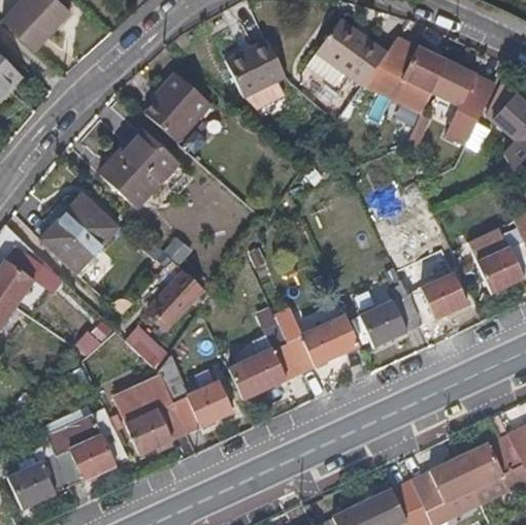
[(22,0),(3,21),(35,51),(72,11),(60,0),(22,0)]
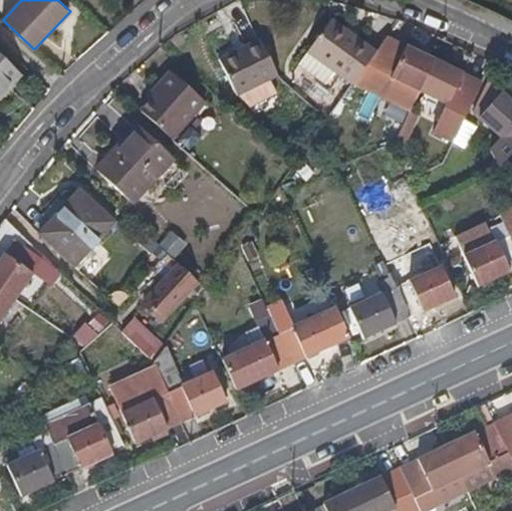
[(335,67),(352,80),(376,47),(333,16),(309,48),(335,67)]
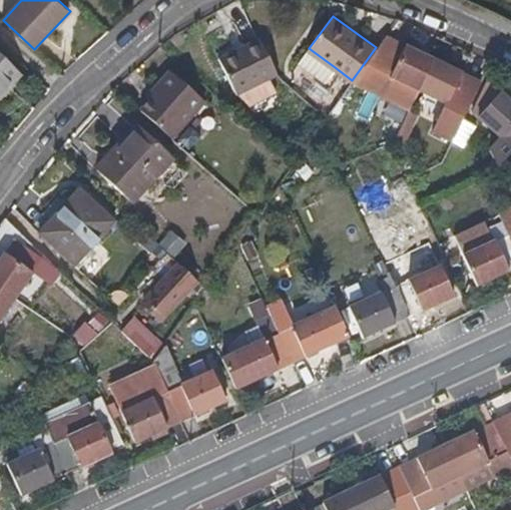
[(418,86),(433,56),(407,43),(404,44),(392,37),(378,66),(391,71),(391,73),(418,86)]
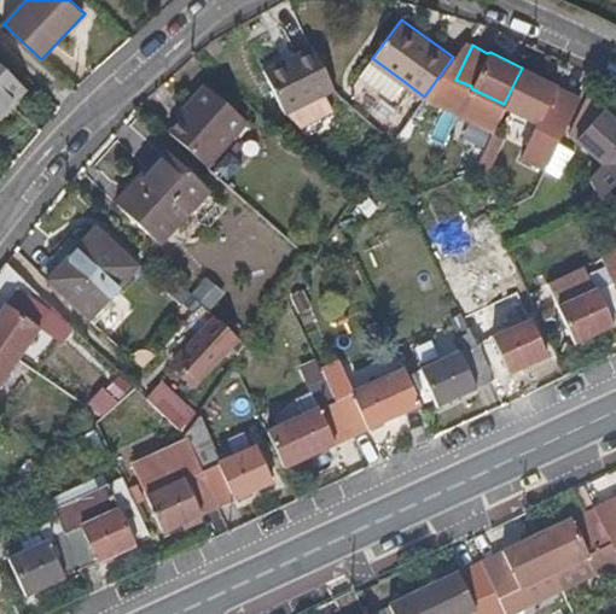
[(294,57),(303,104),(335,88),(315,46),(294,57)]
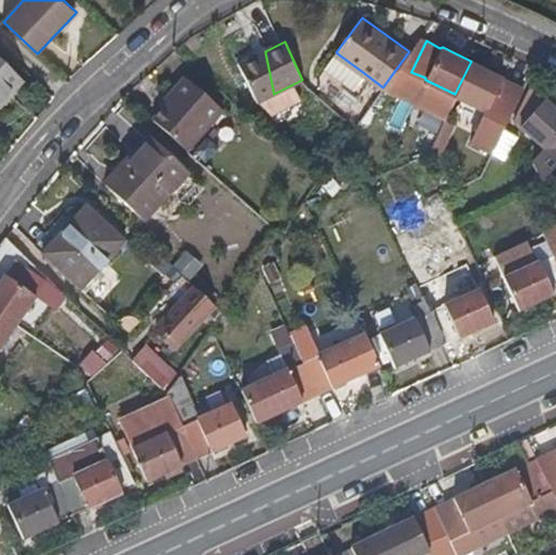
[(260,100),(274,94),(265,51),(240,63),(260,100)]
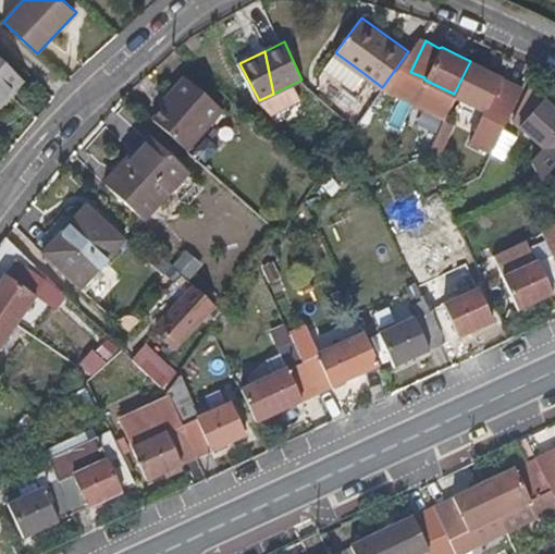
[(350,90),(364,73),(335,52),(323,70),(350,90)]
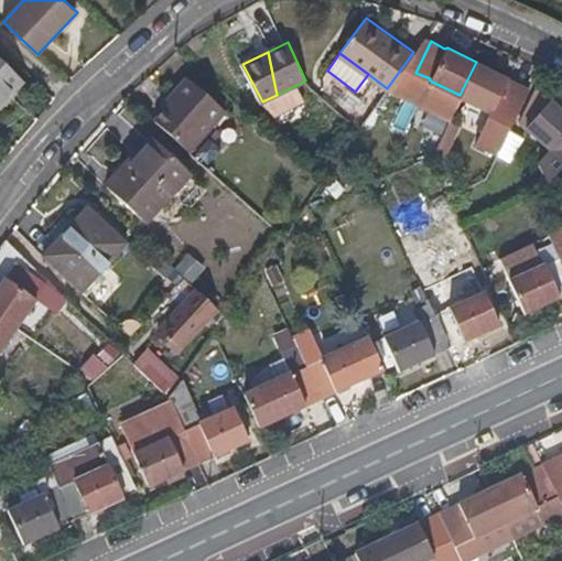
[(0,100),(24,76),(0,54),(0,100)]
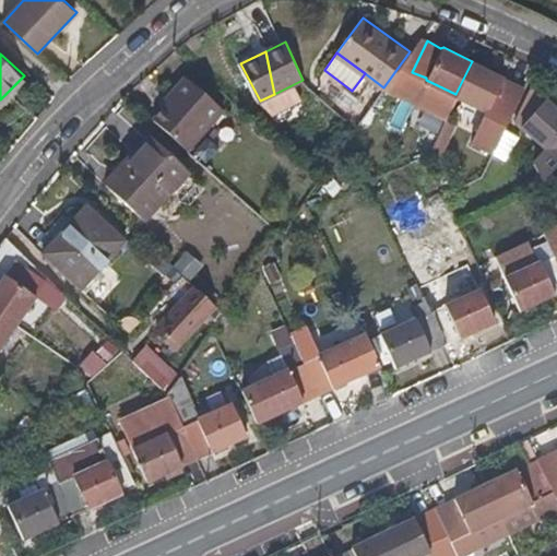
[(472,61),(455,94),(485,109),(470,140),(489,150),(521,86),(495,73),(472,61)]
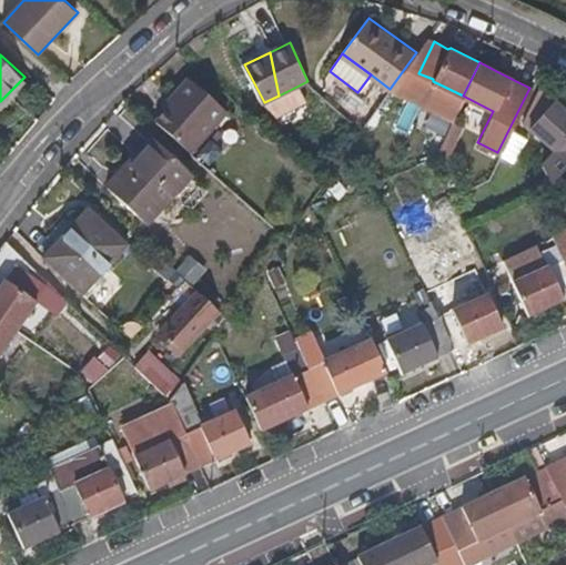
[(158,122),(193,152),(229,112),(190,78),(172,98),(175,101),(158,122)]
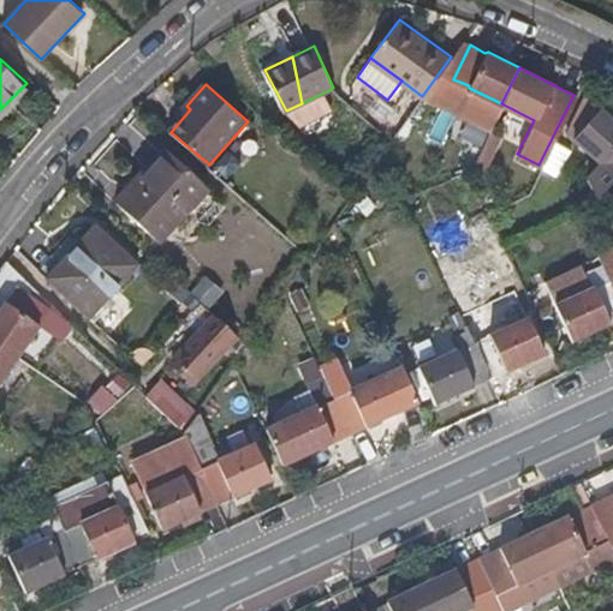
[(612,117),(600,106),(572,135),(612,171),(612,117)]
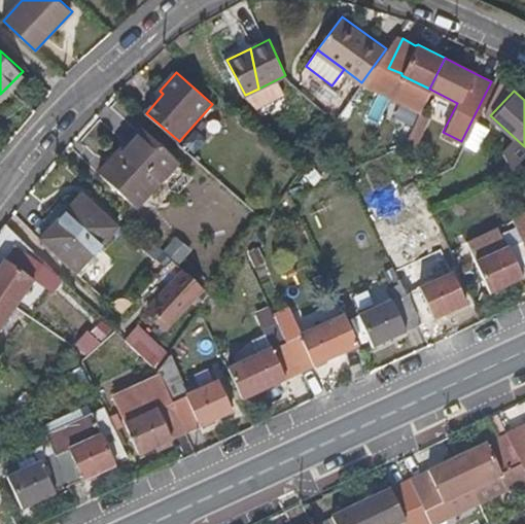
[(419,112),(406,143),(417,148),(431,117),(419,112)]
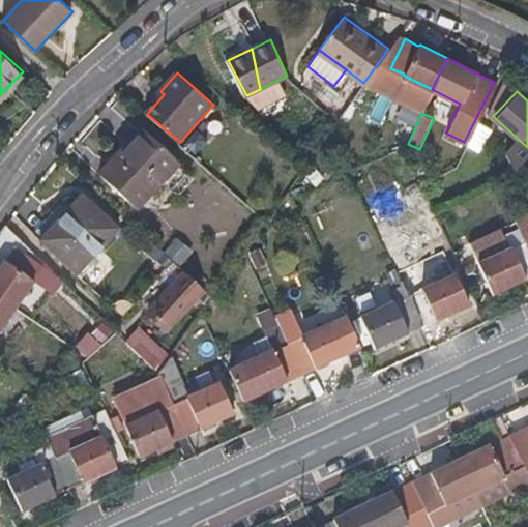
[(469,145),(480,150),(489,127),(477,123),(469,145)]
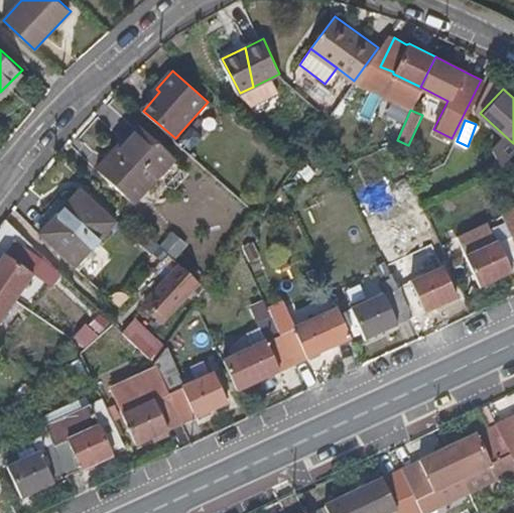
[(135,123),(95,168),(131,201),(170,153),(135,123)]
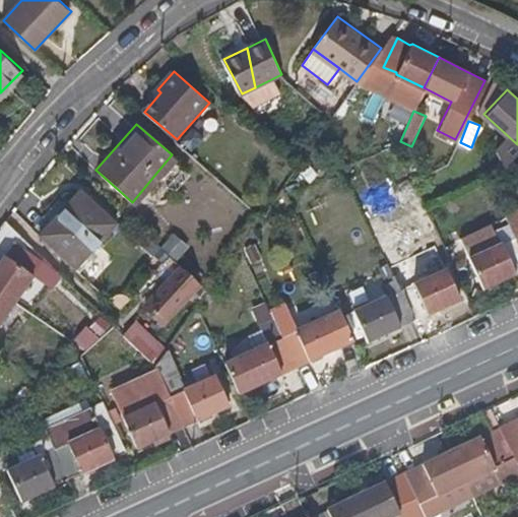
[(39,234),(76,269),(118,222),(81,190),(57,218),(55,216),(39,234)]
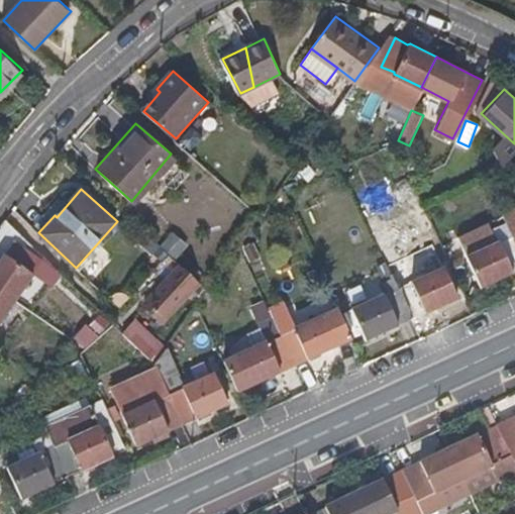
[(514,216),(506,221),(514,240),(514,216)]
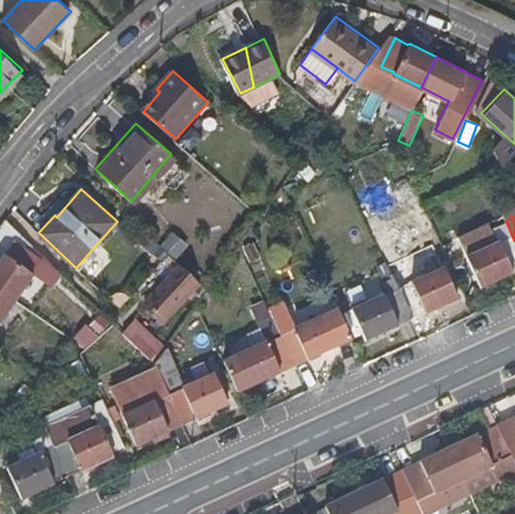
[(23,248),(28,241),(6,219),(0,226),(0,242),(7,248),(5,252),(31,273),(39,262),(23,248)]
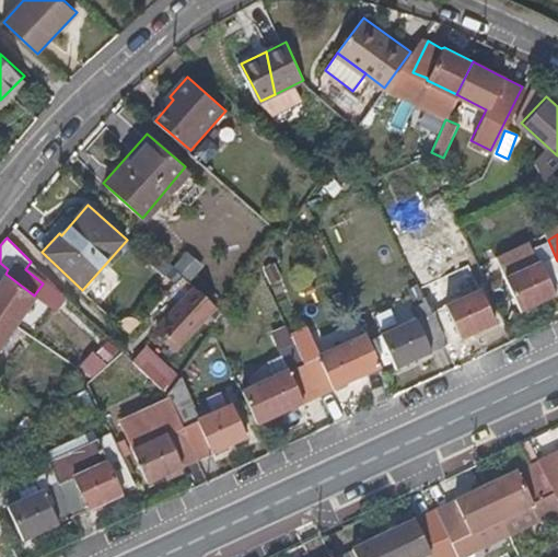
[(521,308),(557,290),(557,260),(548,240),(533,246),(541,262),(507,276),(521,308)]
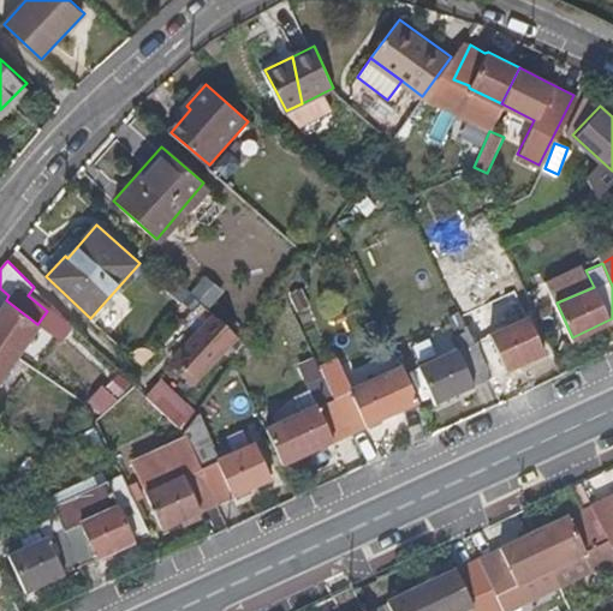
[(204,274),(191,292),(210,306),(224,288),(204,274)]
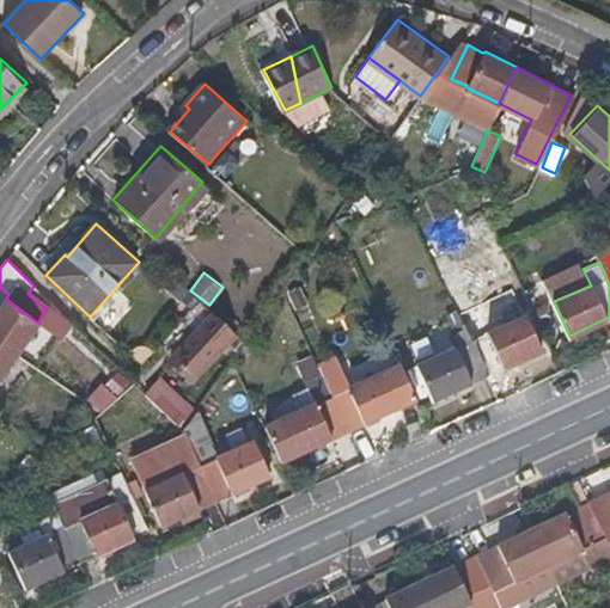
[(523,317),(534,311),(524,292),(477,314),(487,332),(523,317)]
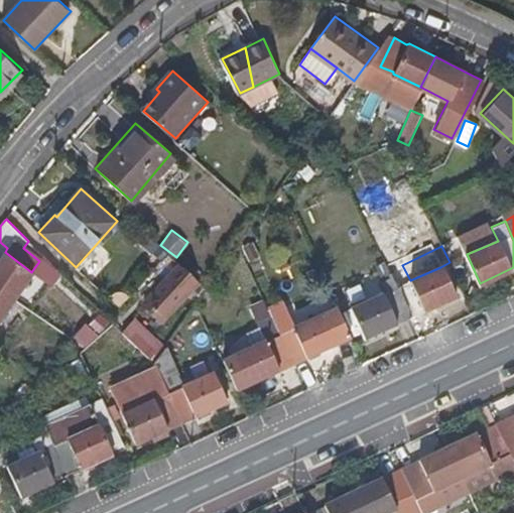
[(0,257),(0,286),(13,297),(31,272),(5,252),(0,257)]
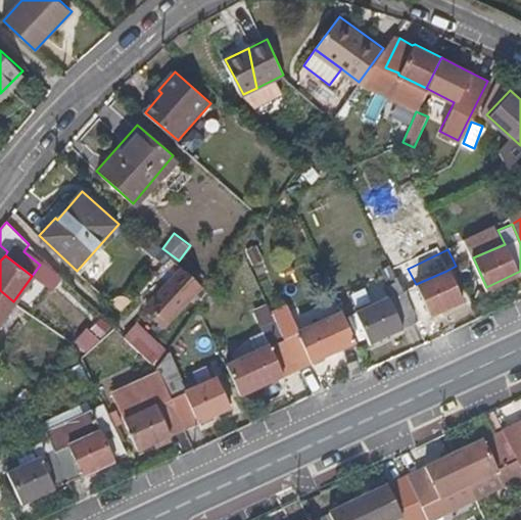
[(391,269),(394,275),(406,269),(400,260),(389,264),(391,269)]
